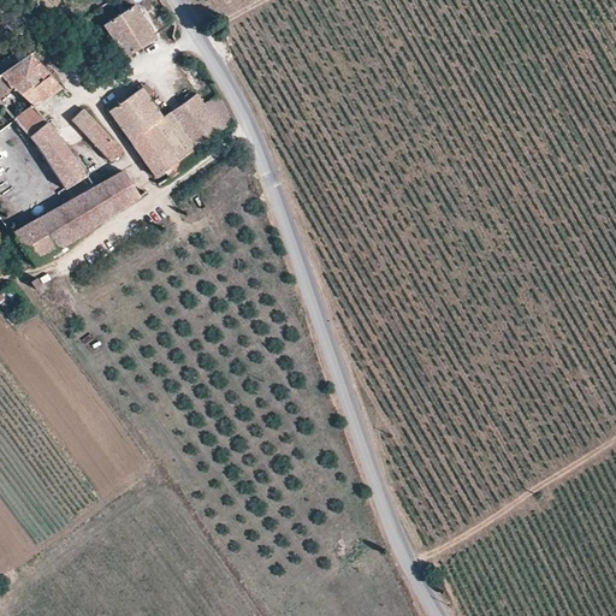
[(124,57),(138,47),(154,39),(132,6),(104,25),(124,57)]
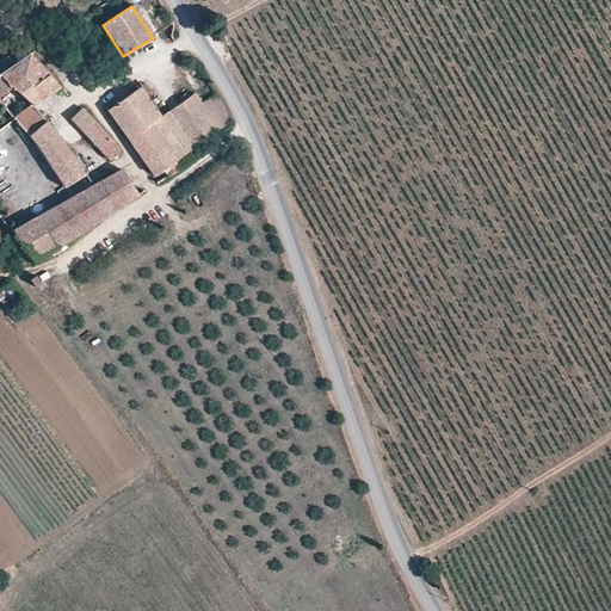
[(65,42),(60,32),(42,44),(48,55),(65,42)]
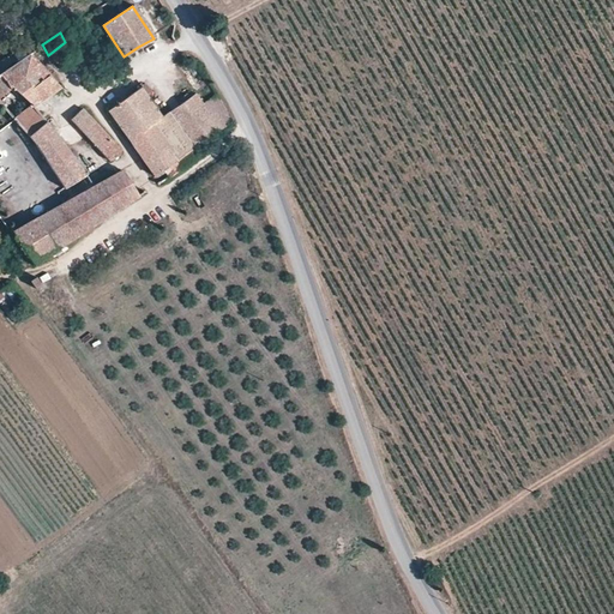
[(58,88),(28,54),(0,73),(0,84),(6,92),(12,89),(31,104),(34,107),(58,88)]
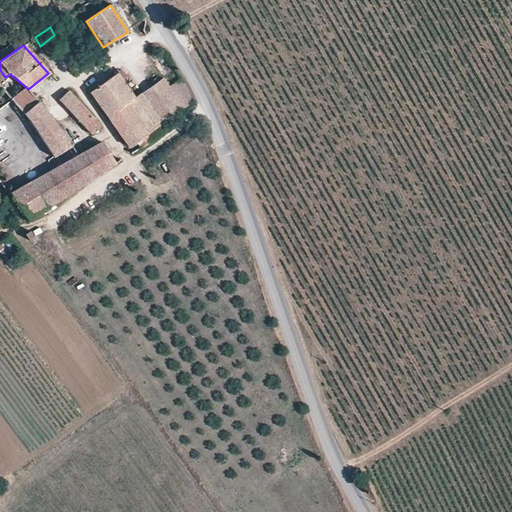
[(161,63),(168,59),(163,50),(157,55),(161,63)]
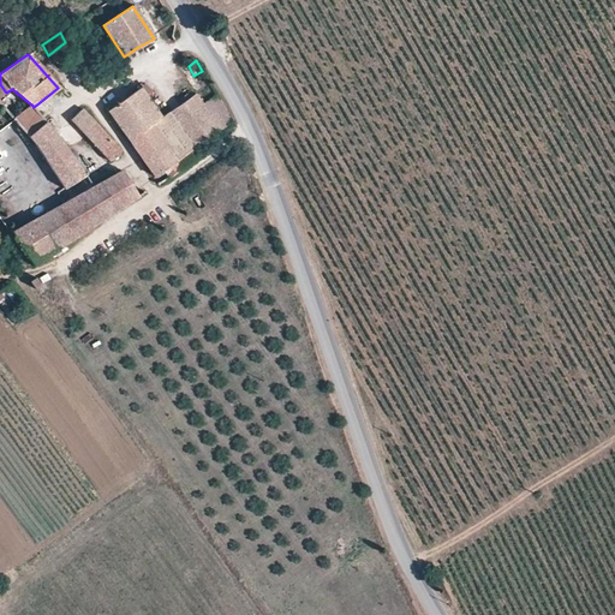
[(220,97),(212,87),(209,88),(198,95),(221,129),(232,121),(220,97)]
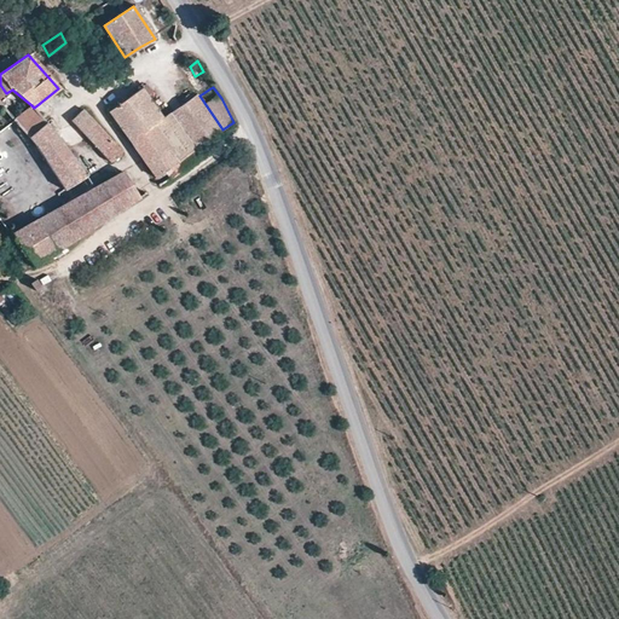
[(155,125),(163,119),(142,88),(110,113),(156,178),(165,171),(179,160),(155,125)]
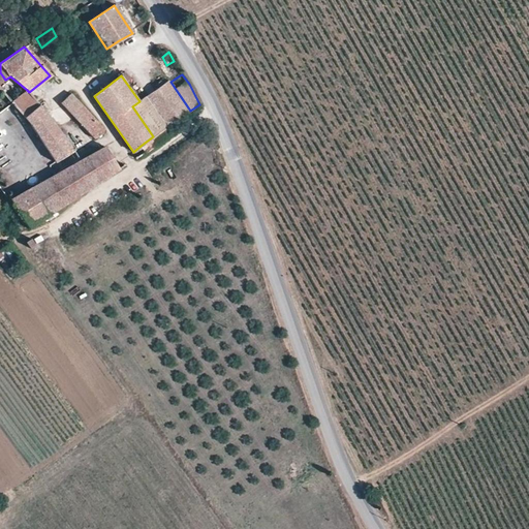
[(190,111),(170,82),(168,81),(146,97),(166,127),(168,126),(190,111)]
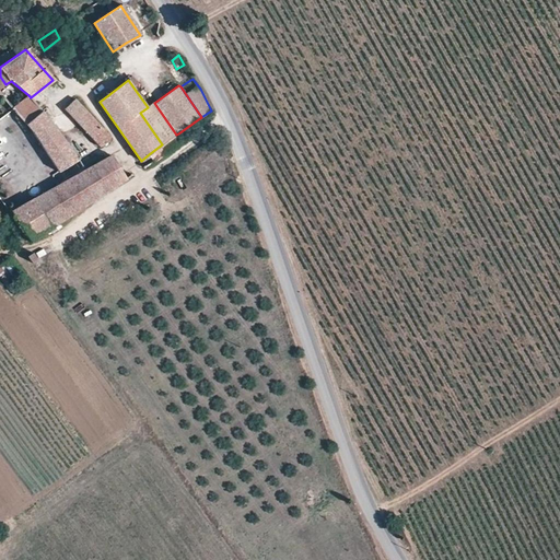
[(31,97),(28,95),(13,107),(26,125),(43,112),(31,97)]
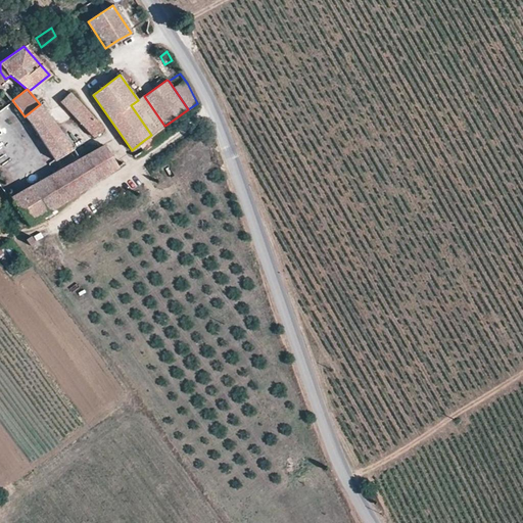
[(61,103),(93,138),(103,129),(69,94),(61,103)]
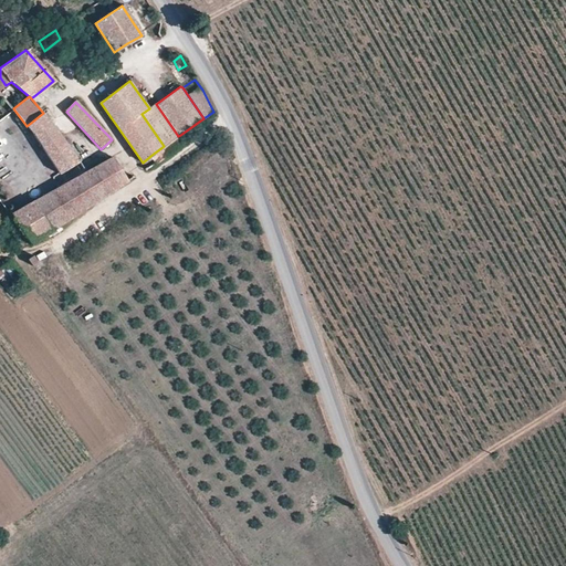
[(178,136),(156,104),(149,108),(142,114),(164,146),(178,136)]
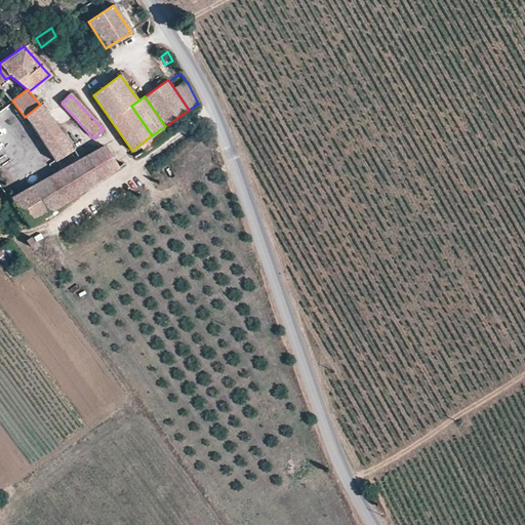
[(40,105),(25,117),(55,160),(74,149),(40,105)]
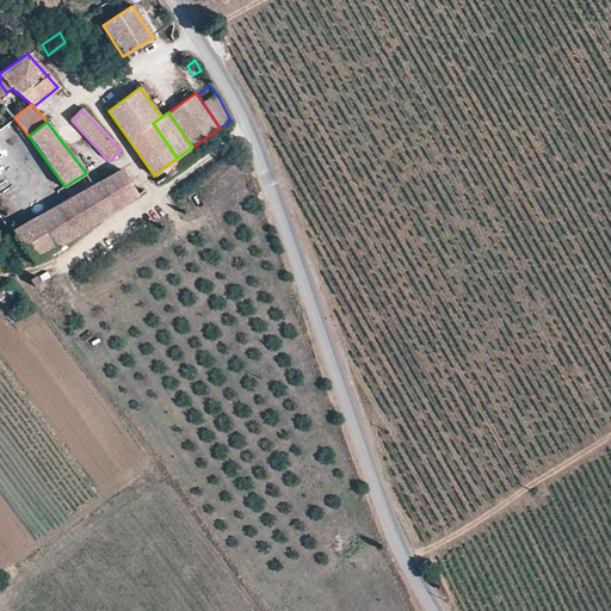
[(195,146),(192,147),(177,158),(162,168),(167,177),(201,156),(195,146)]
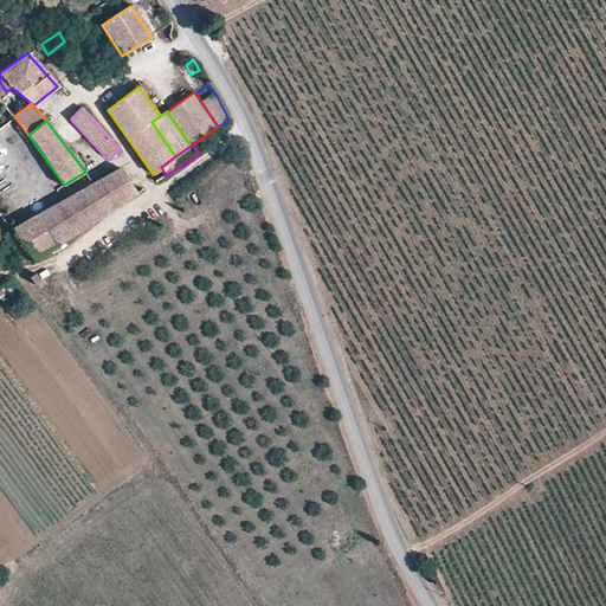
[(120,169),(71,197),(37,217),(56,245),(136,194),(120,169)]
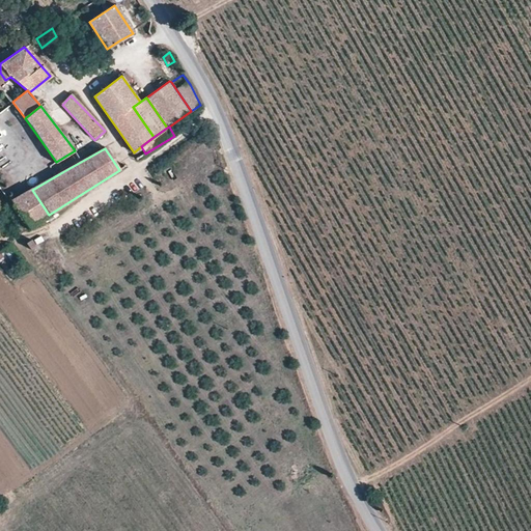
[(32,190),(11,200),(29,227),(49,215),(32,190)]
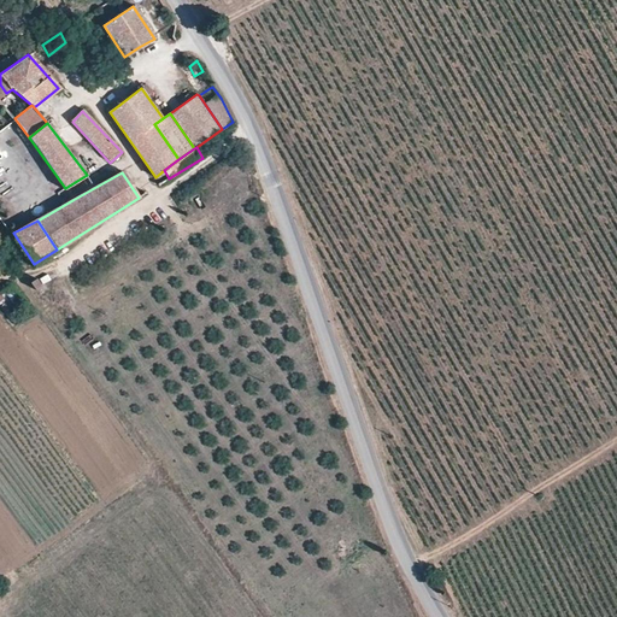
[(13,257),(0,241),(0,258),(4,264),(13,257)]
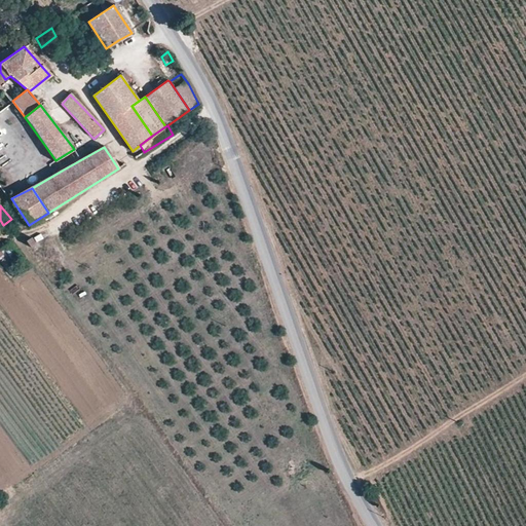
[(31,237),(23,242),(28,251),(36,245),(31,237)]
